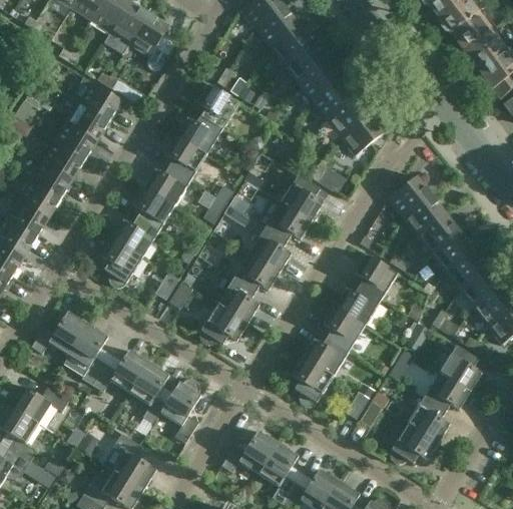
[(75,0),(71,7),(90,19),(102,0),(75,0)]
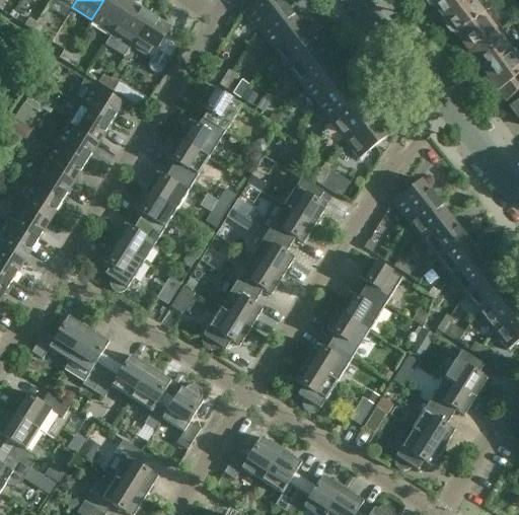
[(103,0),(91,19),(110,31),(131,0),(103,0)]
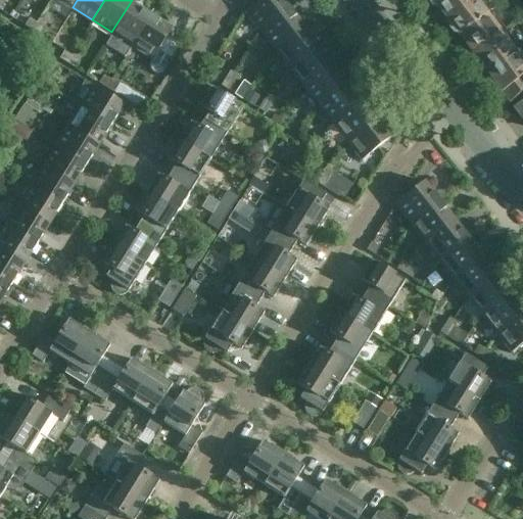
[(151,12),(132,0),(111,32),(105,42),(126,54),(132,44),(151,12)]
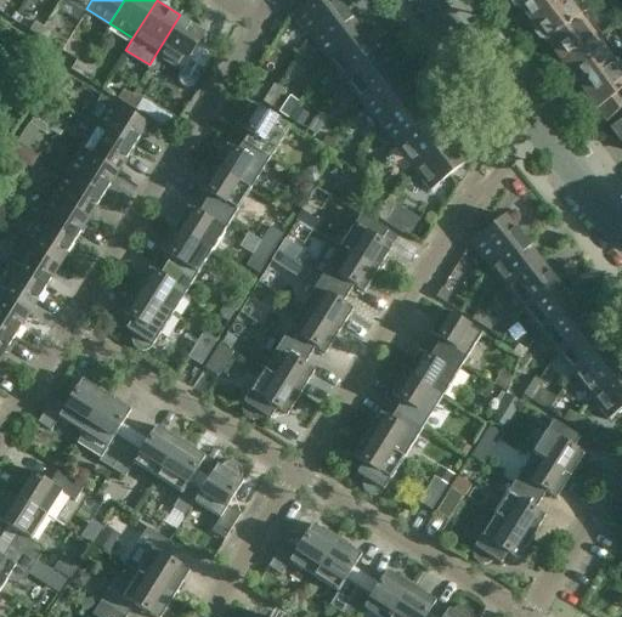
[(305,0),(292,11),(310,34),(344,6),(339,0),(305,0)]
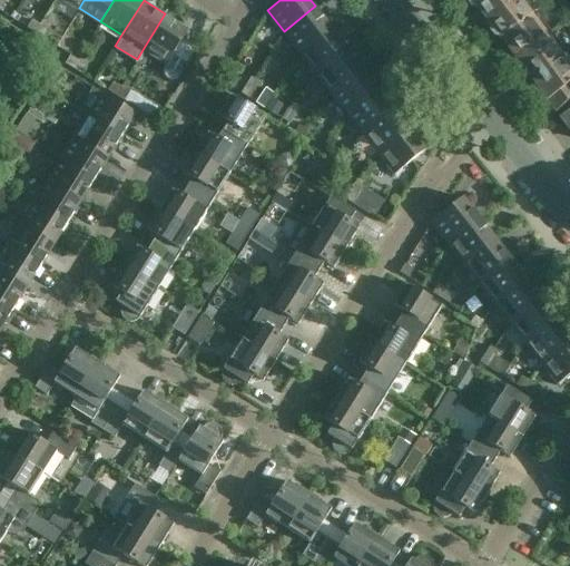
[(533,9),(526,0),(482,0),(477,5),(490,21),(490,28),(493,33),(499,33),(500,35),(533,9)]
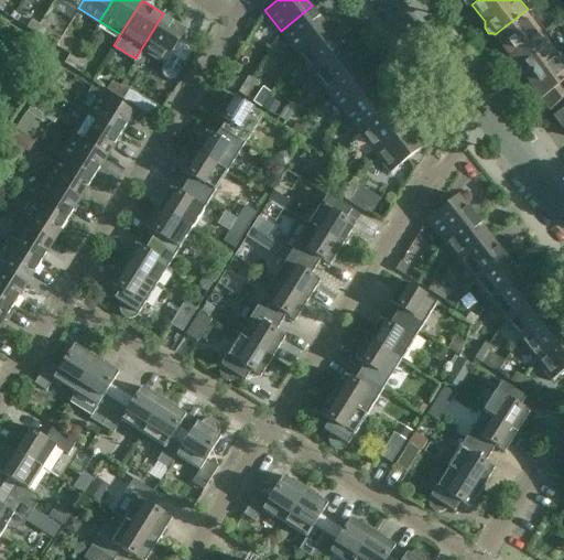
[(281,31),(296,51),(327,25),(312,6),(281,31)]
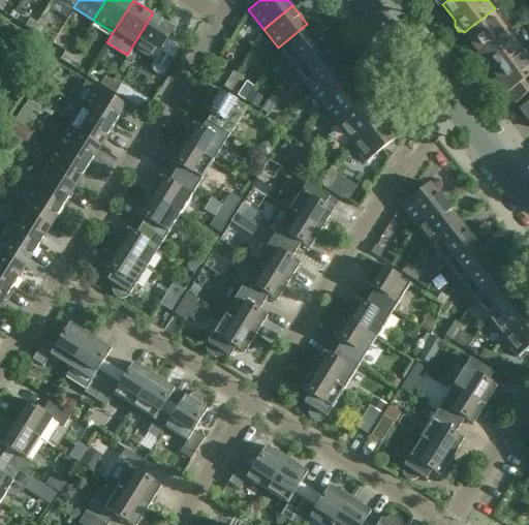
[(509,28),(495,8),(464,32),(469,38),(469,44),(472,51),(477,51),(478,52),(509,28)]
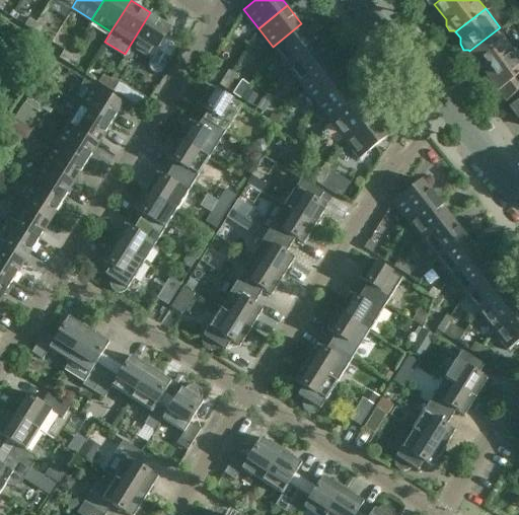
[(131,44),(151,57),(149,60),(149,61),(148,62),(148,64),(149,65),(149,67),(150,68),(151,69),(153,70),(154,71),(157,71),(158,71),(160,70),(161,69),(162,68),(179,41),(166,32),(170,25),(150,12),(131,44)]
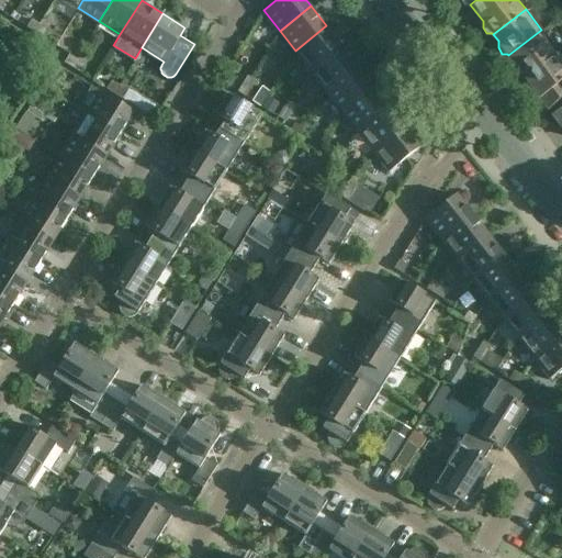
[(35,30),(40,21),(32,17),(26,24),(35,30)]
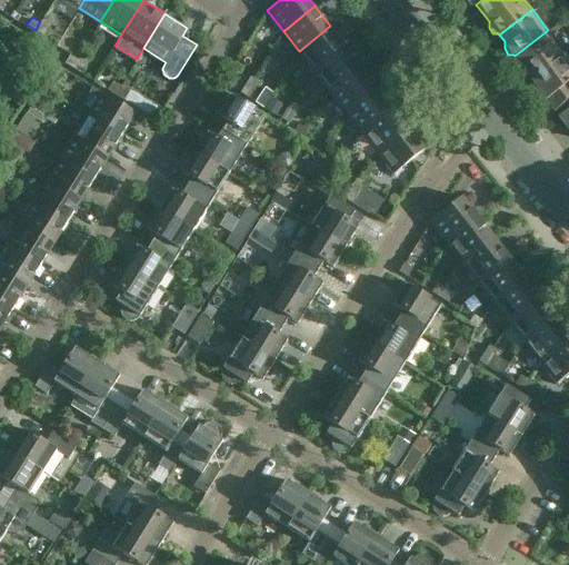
[(40,21),(36,30),(43,35),(49,27),(40,21)]
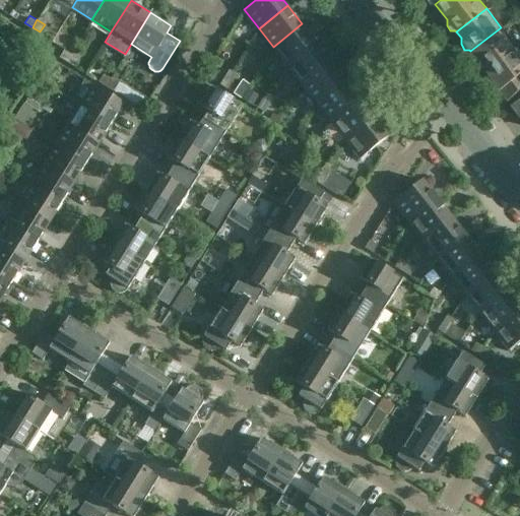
[(273,47),(287,65),(316,42),(302,23),(273,47)]
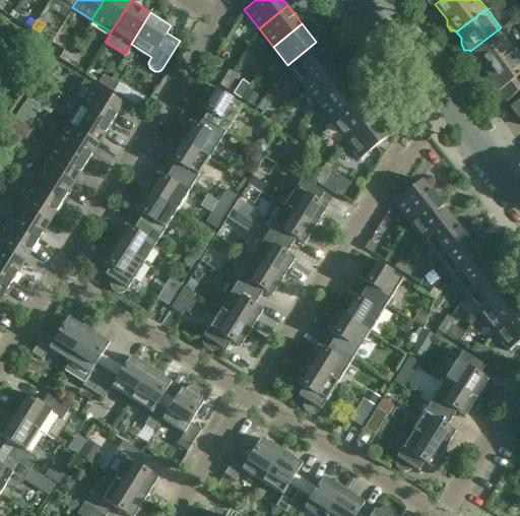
[(516,46),(501,27),(470,51),(475,58),(475,64),(481,72),(516,46)]
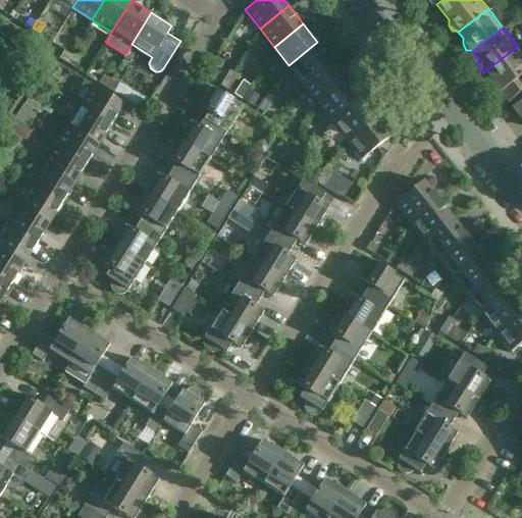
[(289,65),(303,84),(331,60),(317,42),(289,65)]
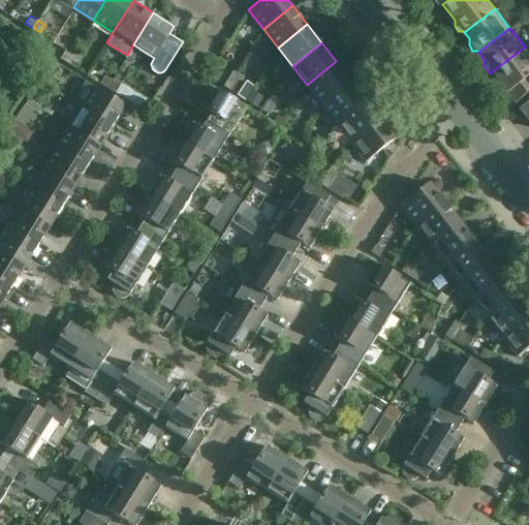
[(528,73),(528,53),(525,47),(490,73),(496,81),(501,82),(516,100),(528,87),(528,73)]
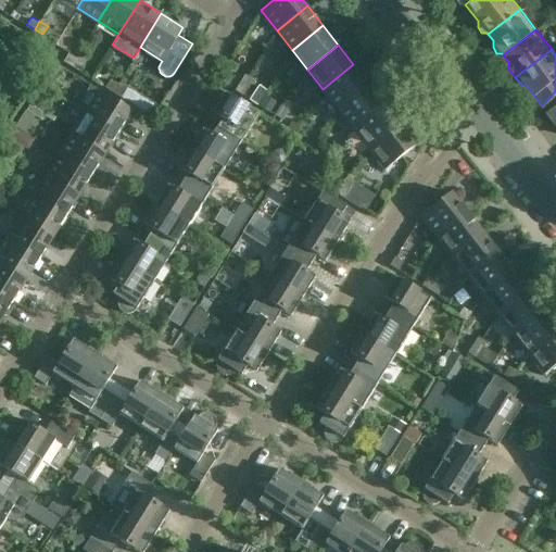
[(71,64),(76,55),(67,51),(63,59),(71,64)]
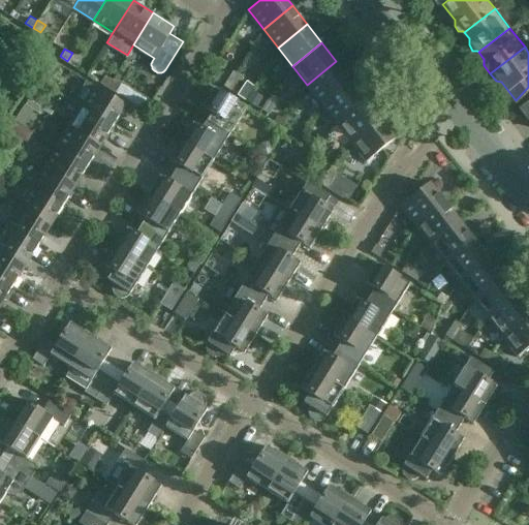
[(72,53),(67,61),(74,65),(80,58),(72,53)]
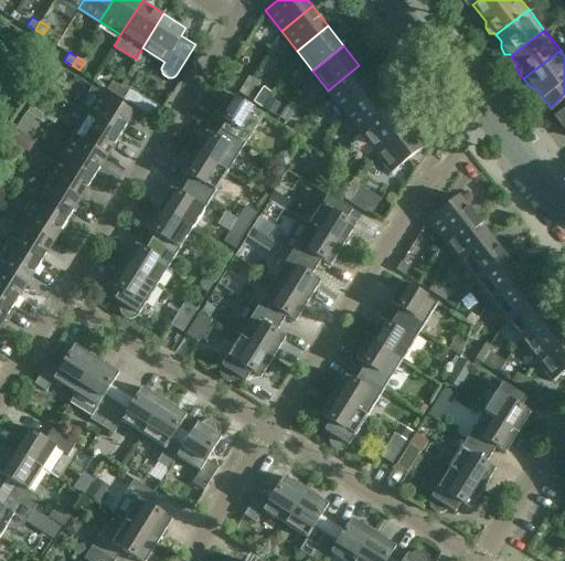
[(64,66),(55,62),(43,82),(52,86),(64,66)]
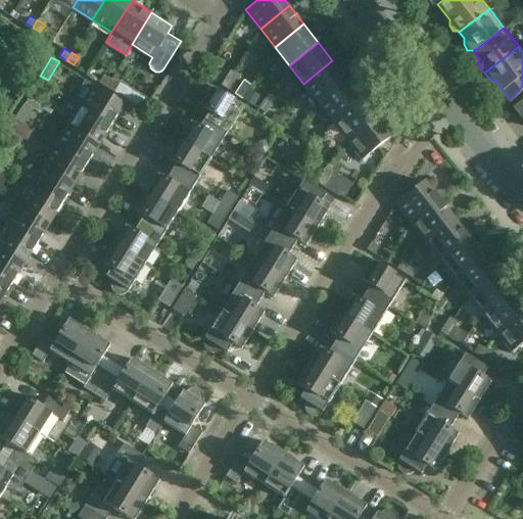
[(303,84),(318,102),(346,79),(332,60),(303,84)]
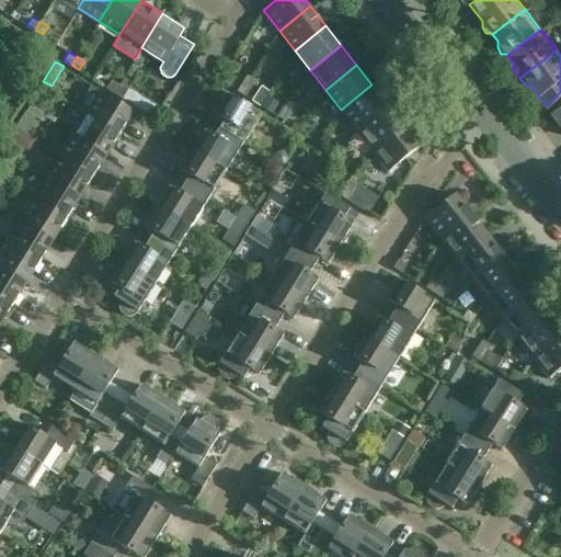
[(242,81),(250,86),(255,78),(247,72),(242,81)]
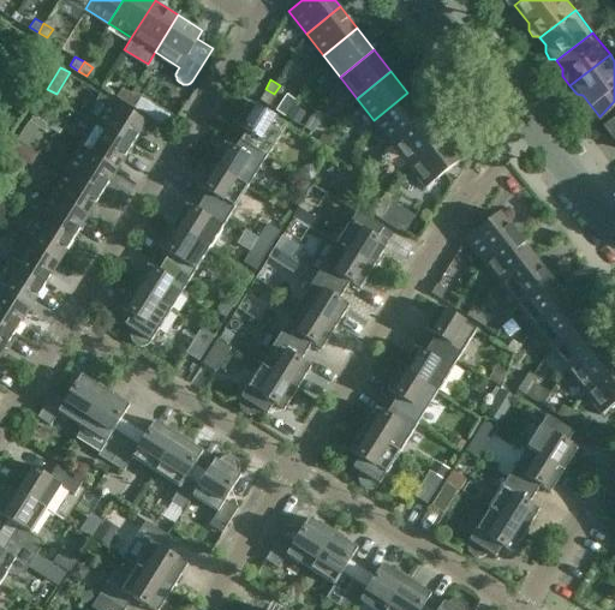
[(125,100),(130,91),(121,85),(115,94),(125,100)]
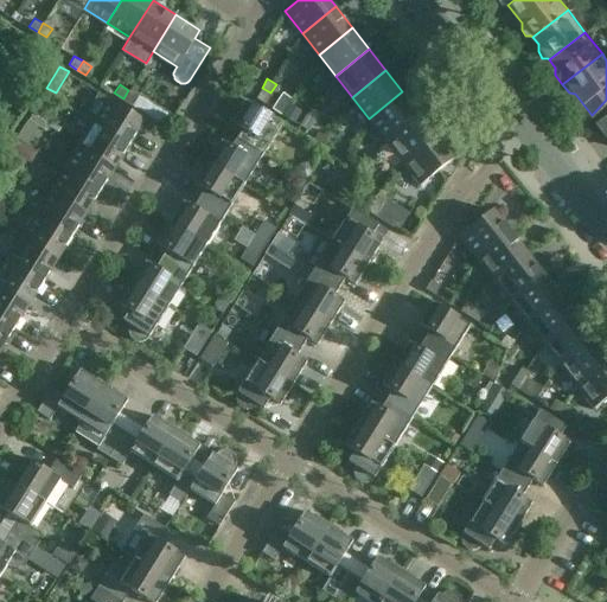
[(270,93),(262,88),(256,96),(266,102),(270,93)]
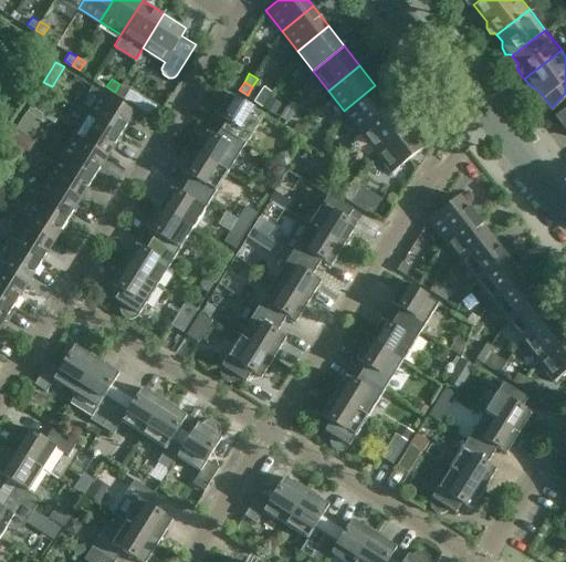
[(86,112),(121,133),(134,111),(101,90),(92,84),(77,106),(86,112)]
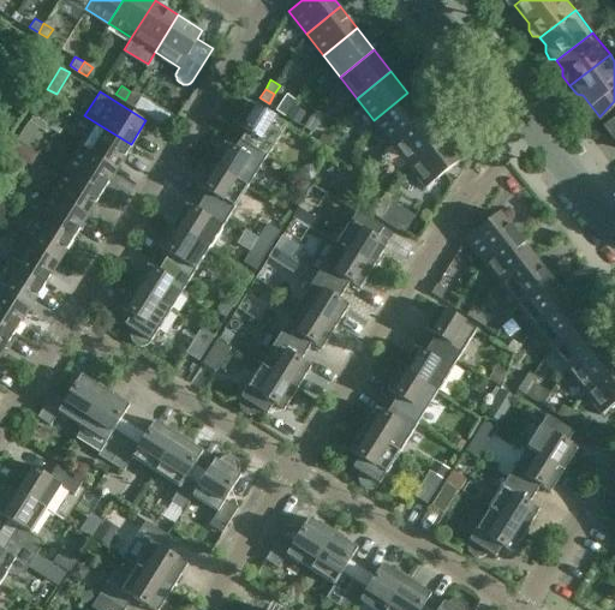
[(130,91),(125,100),(133,105),(139,96),(130,91)]
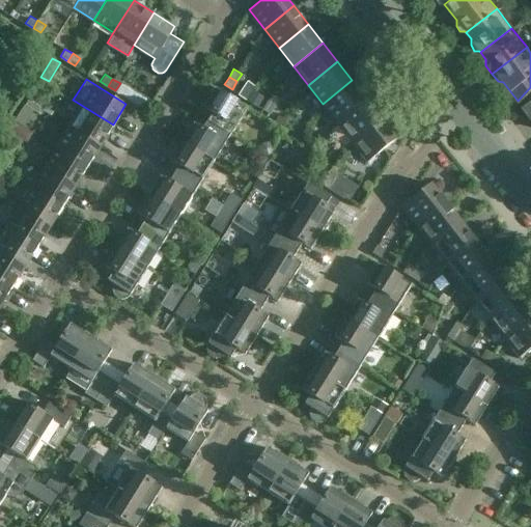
[(323,104),(337,121),(366,99),(352,80),(323,104)]
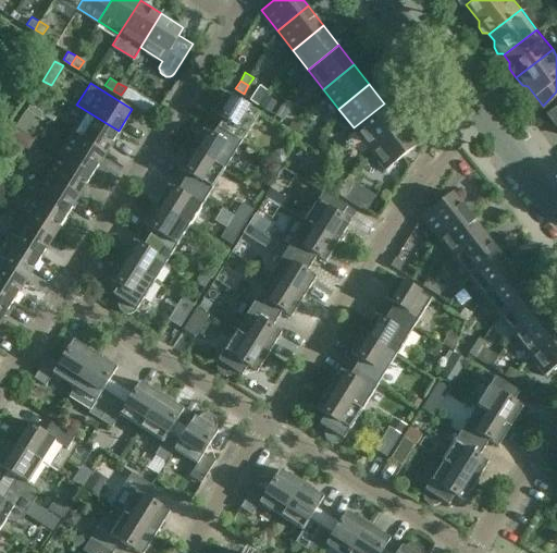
[(217,124),(240,139),(259,111),(225,90),(213,111),(222,117),(217,124)]
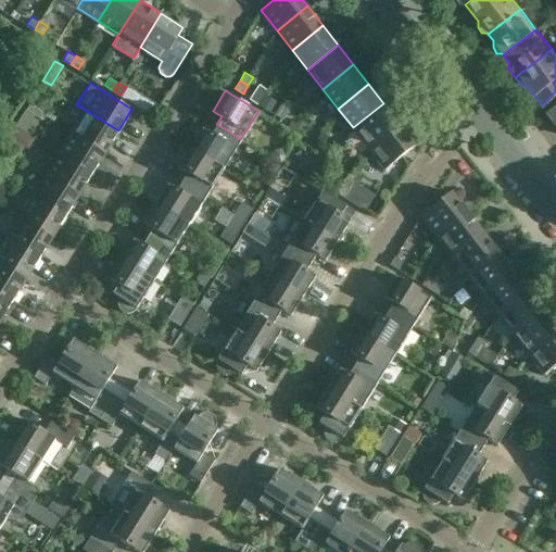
[(275,100),(265,93),(260,103),(269,110),(275,100)]
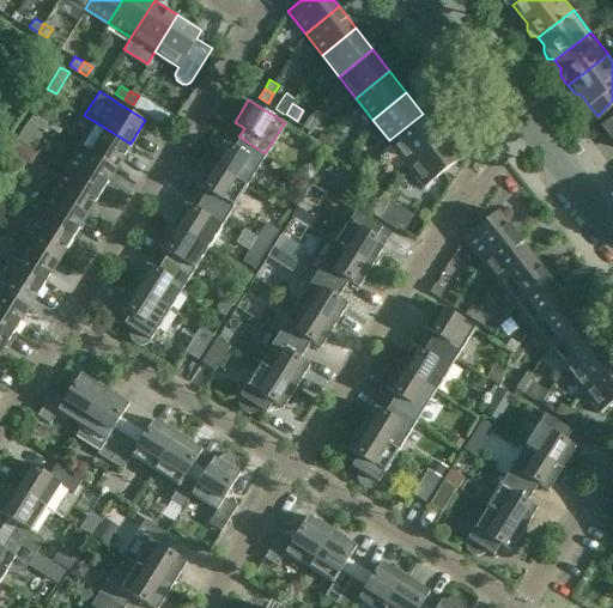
[(308,115),(317,121),(322,113),(314,107),(308,115)]
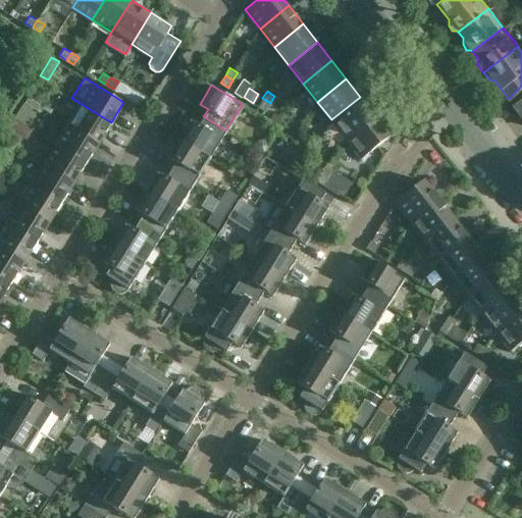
[(32,106),(36,98),(29,94),(23,101),(32,106)]
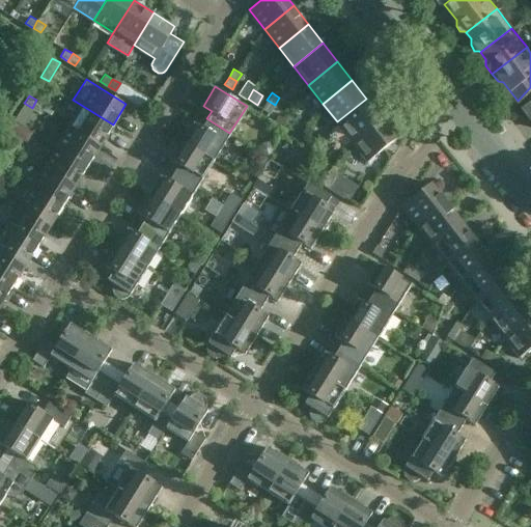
[(337,121),(352,141),(381,117),(366,99),(337,121)]
